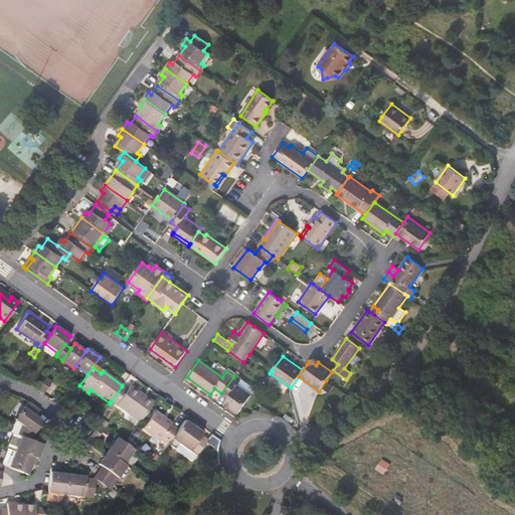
[(36,390),(43,394),(52,382),(45,377),(36,390)]
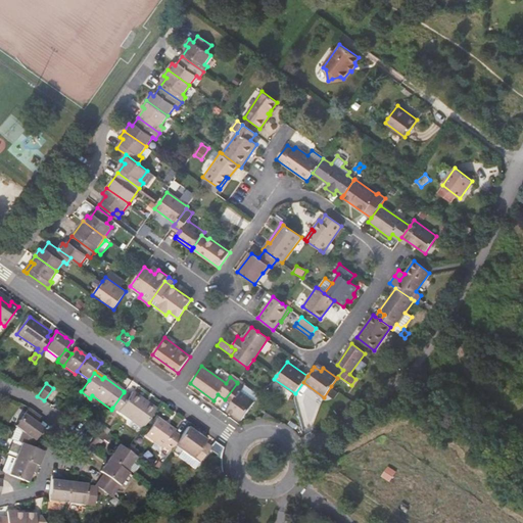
[(230,403),(229,406),(232,408),(229,412),(241,420),(254,401),(240,391),(243,388),(237,383),(225,399),(230,403)]
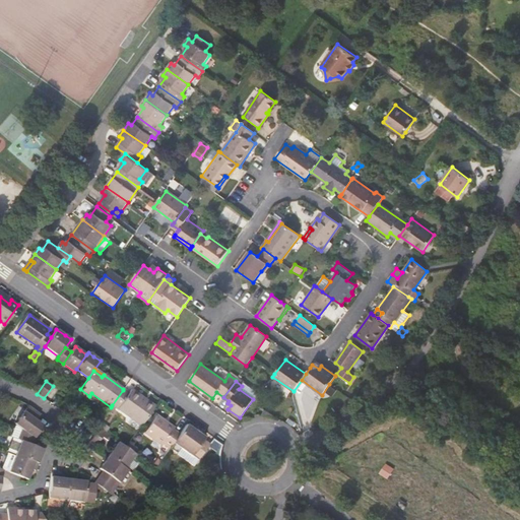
[(112,405),(141,426),(153,408),(143,401),(145,400),(131,390),(128,394),(123,390),(112,405)]
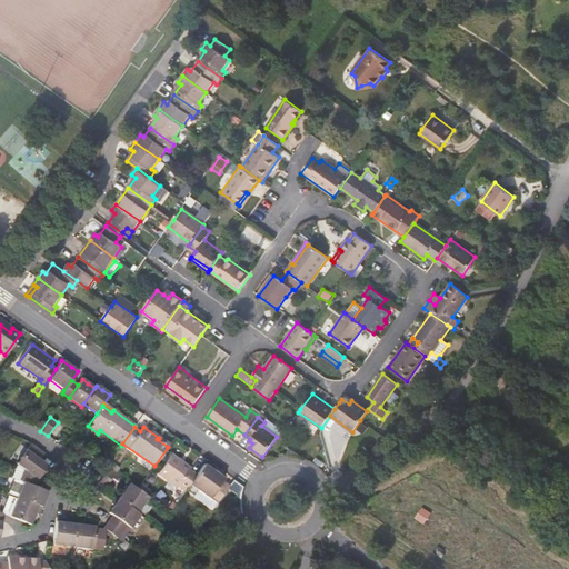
[(75,445),(79,438),(72,433),(62,447),(69,451),(75,445)]
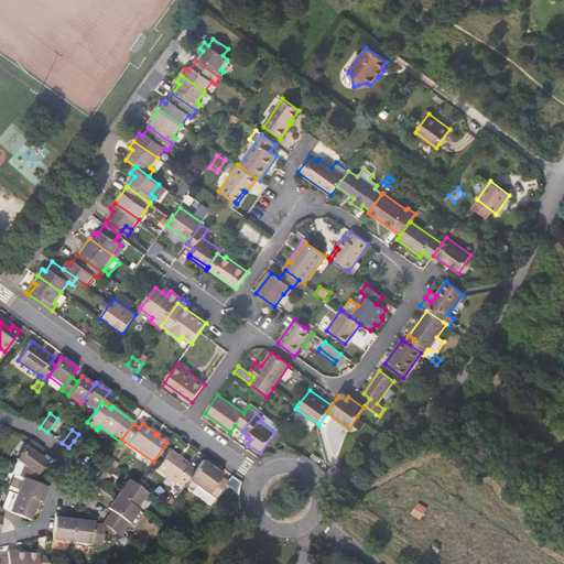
[(167,441),(158,434),(155,435),(166,443),(167,441)]
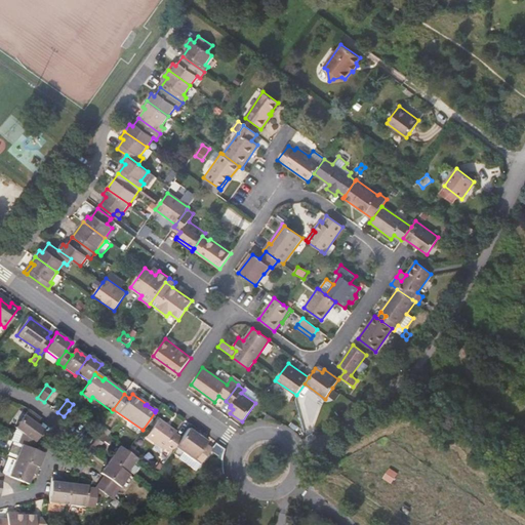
[(41,418),(28,409),(14,428),(15,429),(23,434),(35,442),(44,430),(37,425),(41,418)]
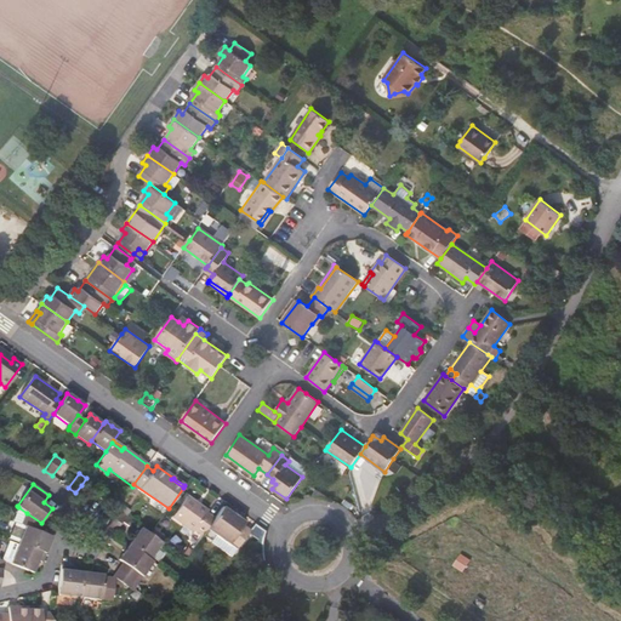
[(201,535),(214,518),(205,513),(206,511),(186,496),(172,517),(192,531),(194,530),(201,535)]
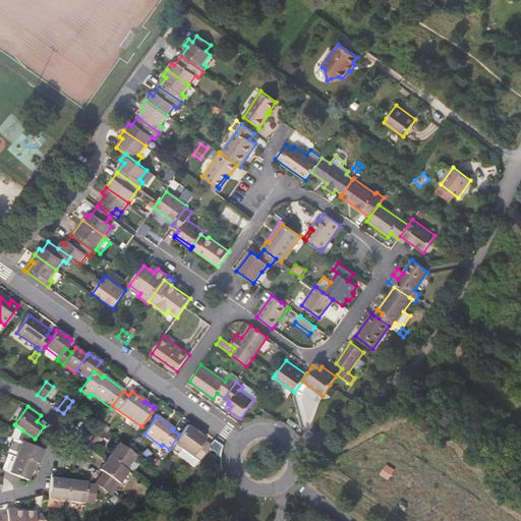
[(110,428),(101,422),(97,427),(100,429),(105,433),(110,428)]
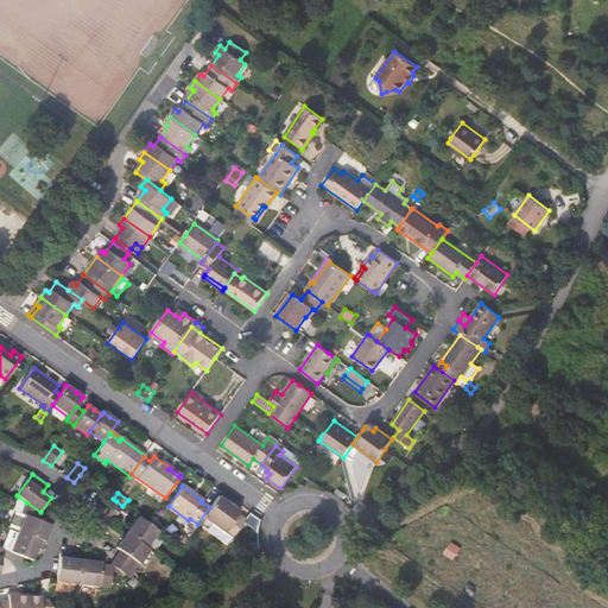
[(197,524),(194,530),(202,536),(207,530),(226,544),(242,520),(235,517),(239,512),(217,495),(209,507),(197,524)]
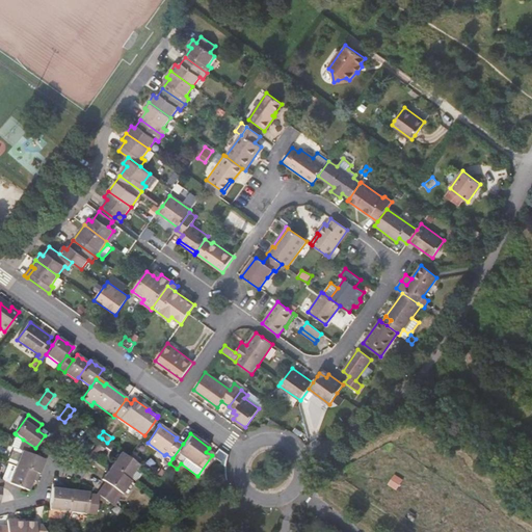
[(101,452),(104,454),(107,454),(112,447),(107,443),(102,439),(92,451),(99,455),(101,452)]
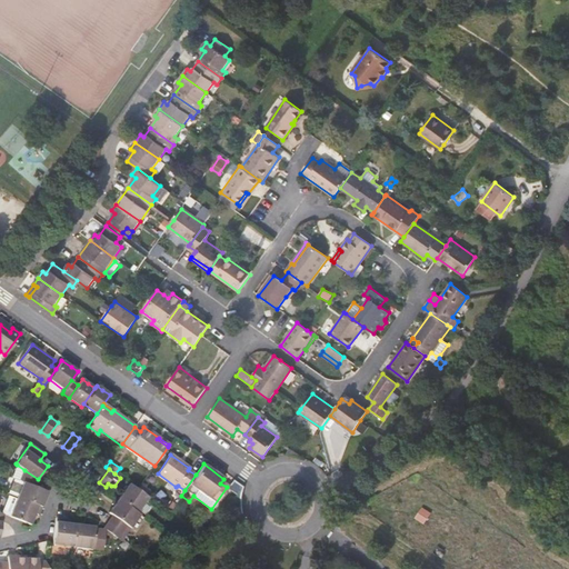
[(20,480),(25,482),(35,487),(38,479),(25,470),(20,480)]
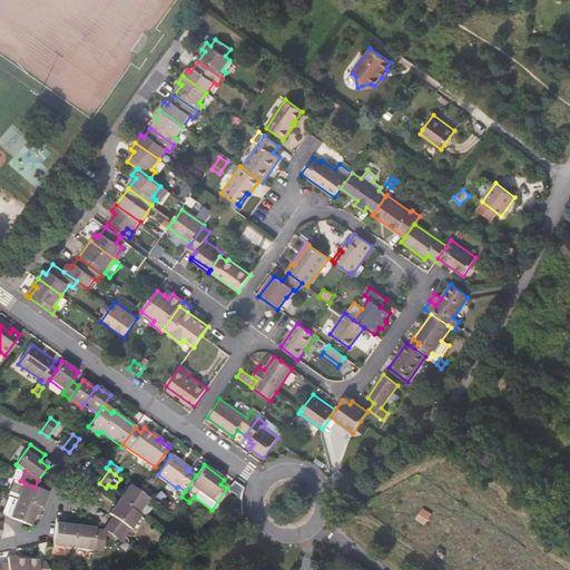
[(245,488),(237,482),(233,489),(243,494),(243,491),(245,488)]
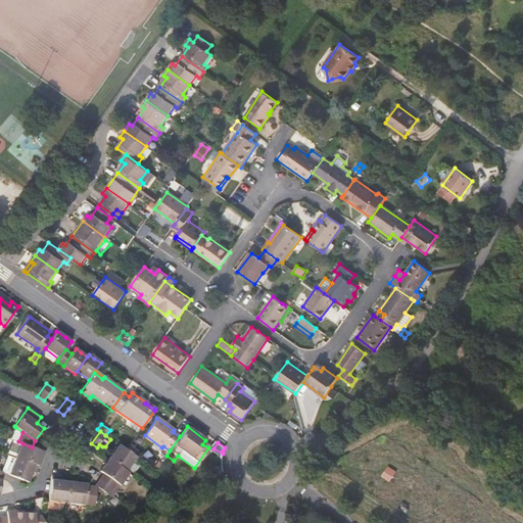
[(32,447),(22,443),(16,457),(39,466),(41,459),(44,452),(32,447)]
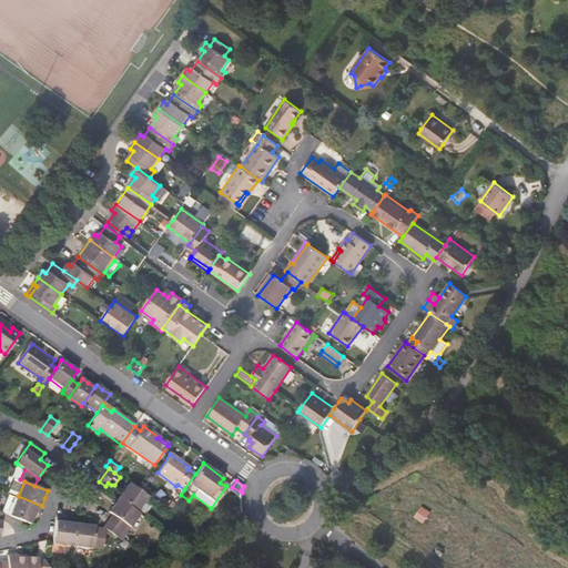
[(129,483),(118,498),(135,510),(146,496),(138,489),(129,483)]
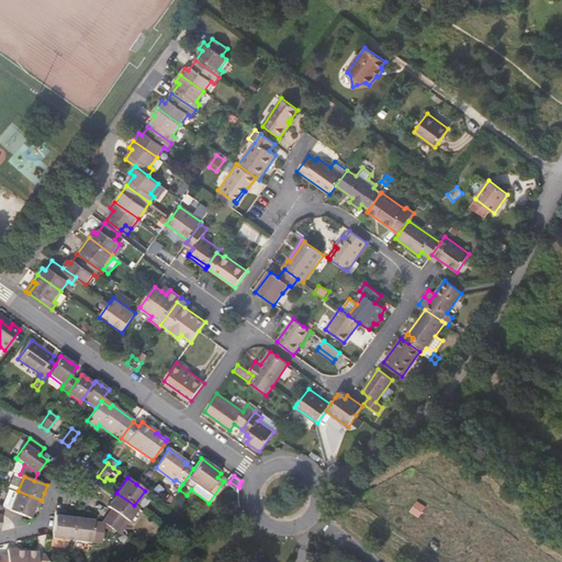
[(149,485),(139,479),(136,484),(145,491),(149,485)]
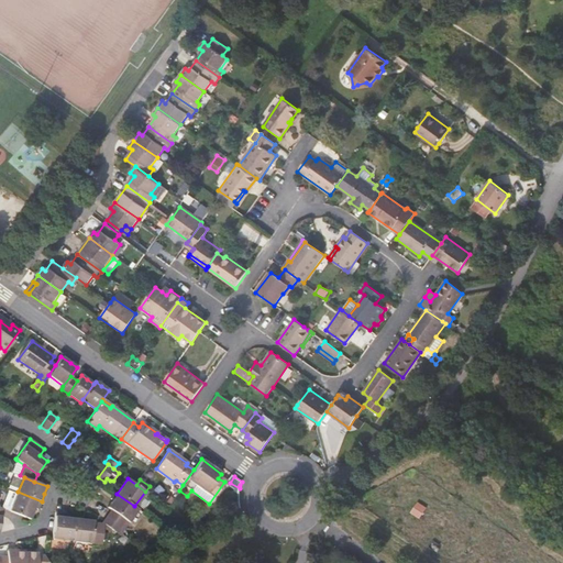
[(30,519),(33,511),(34,508),(39,509),(42,501),(18,492),(9,511),(21,516),(30,519)]
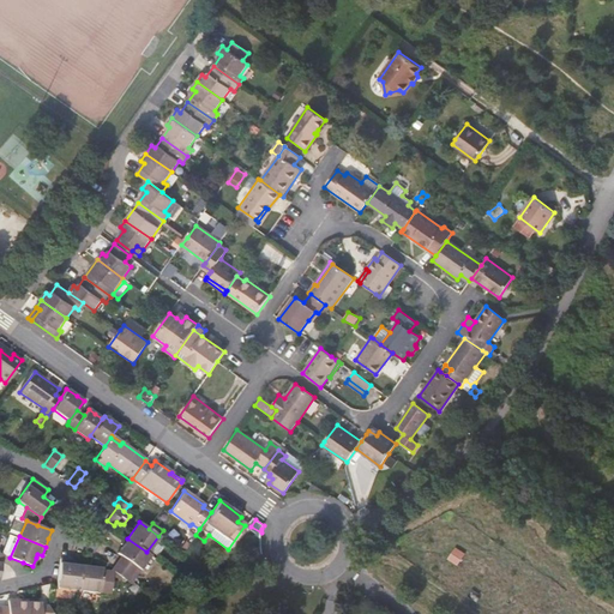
[(121,557),(136,566),(140,570),(151,555),(146,552),(127,539),(116,553),(121,557)]
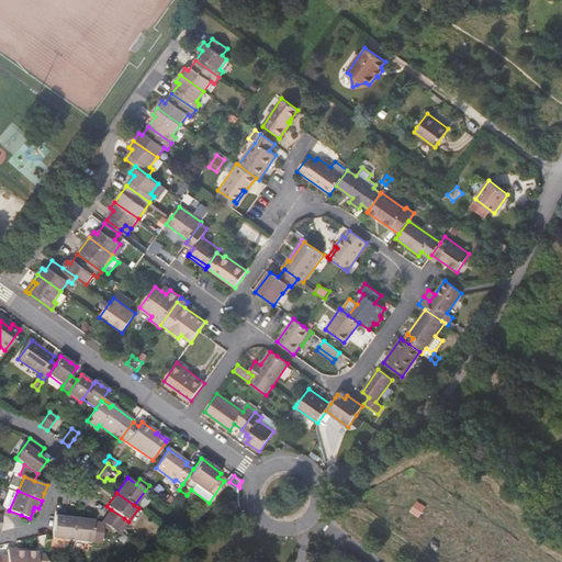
[(238,501),(231,504),(234,513),(240,509),(238,504),(238,501)]
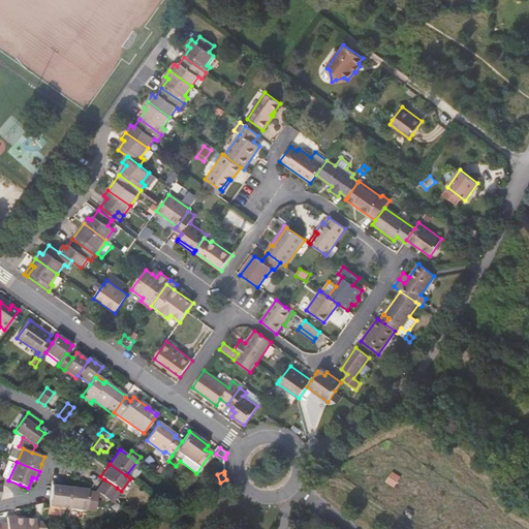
[(397,488),(401,476),(391,472),(386,485),(397,488)]
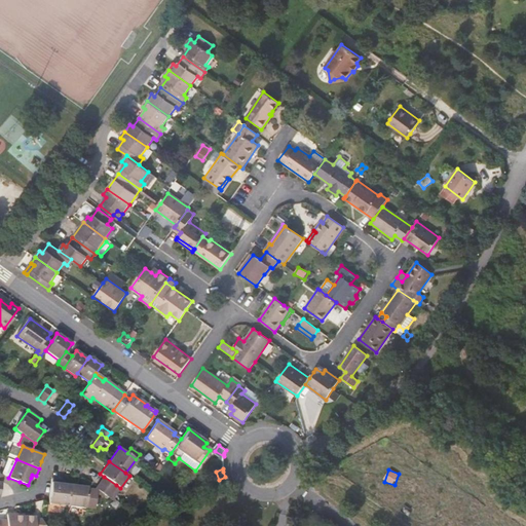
[(116,485),(104,477),(101,482),(112,491),(116,485)]
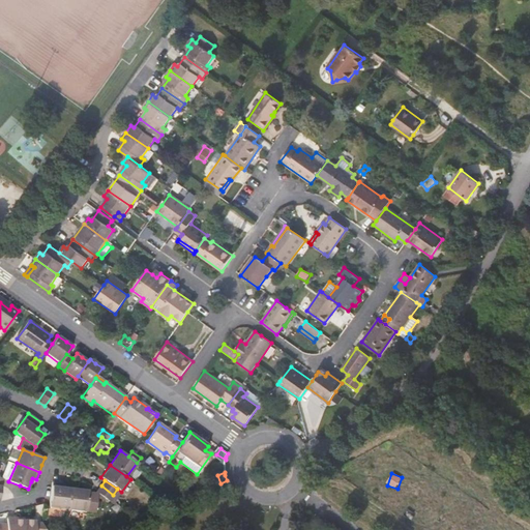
[(71,488),(60,487),(60,483),(52,482),(50,504),(49,506),(68,509),(71,488)]
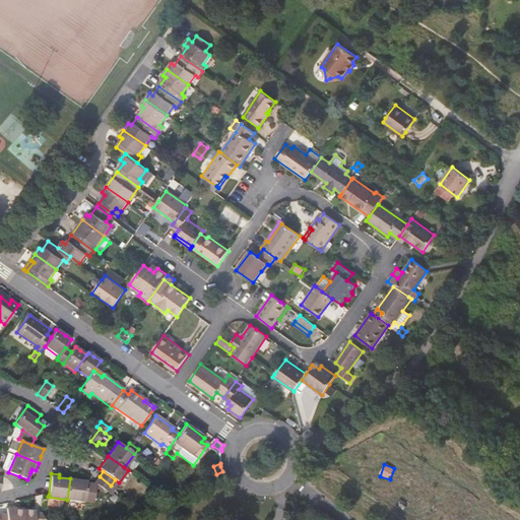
[(100,476),(94,482),(107,491),(111,485),(100,476)]
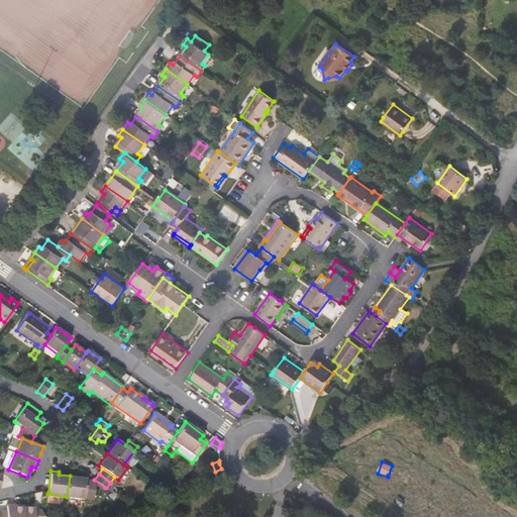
[(87,480),(87,479),(70,476),(67,497),(92,500),(95,481),(87,480)]
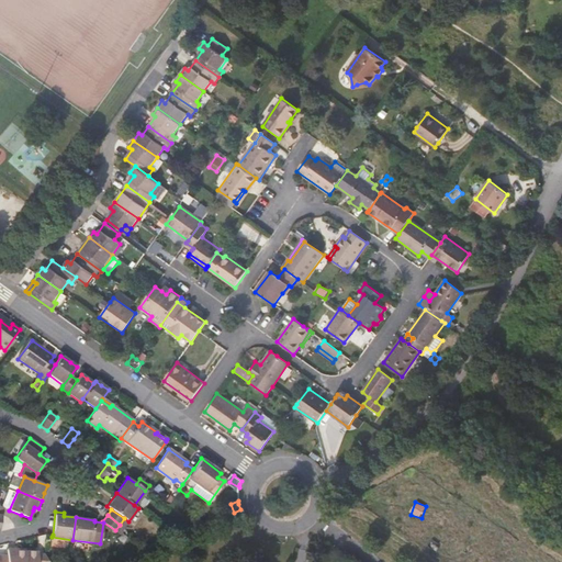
[(203,524),(194,518),(191,523),(195,526),(197,527),(203,524)]
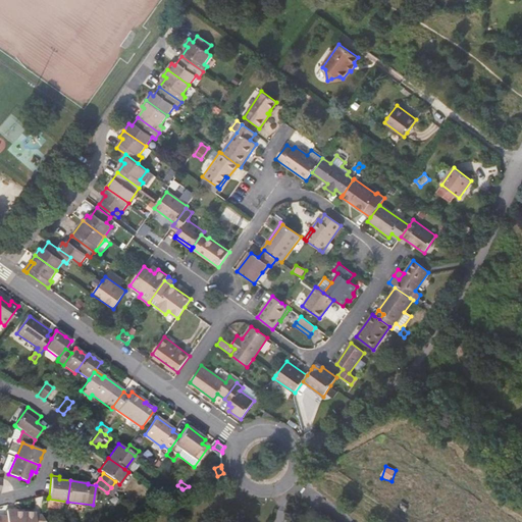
[(35,521),(35,515),(35,513),(22,513),(16,513),(15,510),(7,510),(7,517),(6,521),(35,521)]
